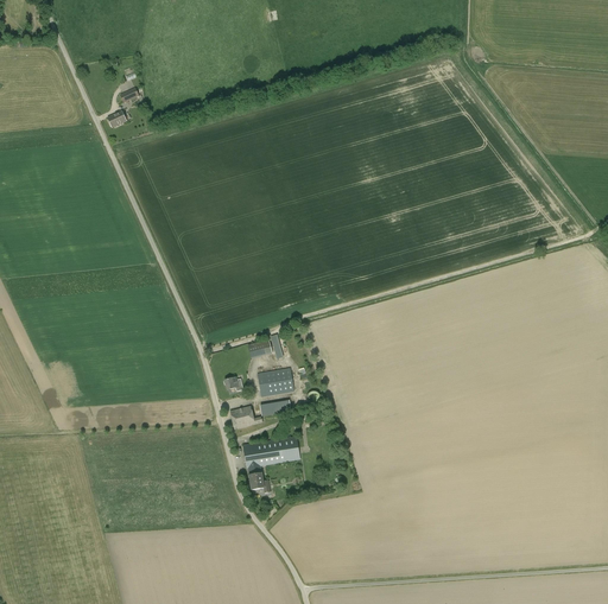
[(139,94),(135,86),(120,93),(124,101),(139,94)]
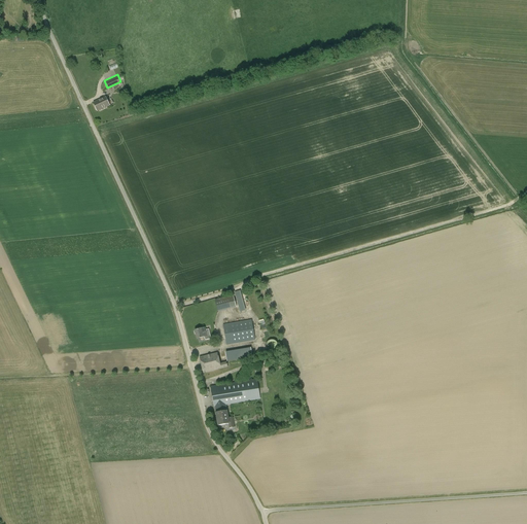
[(93,100),(97,109),(110,103),(105,94),(93,100)]
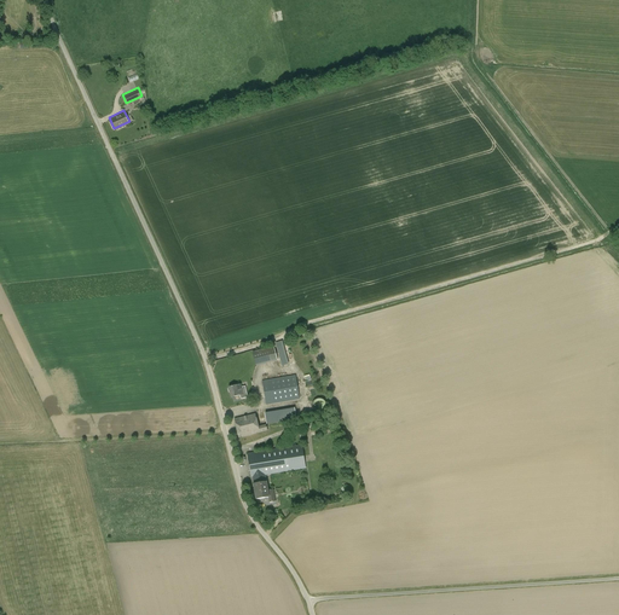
[(282,337),(275,340),(282,364),(288,361),(282,337)]
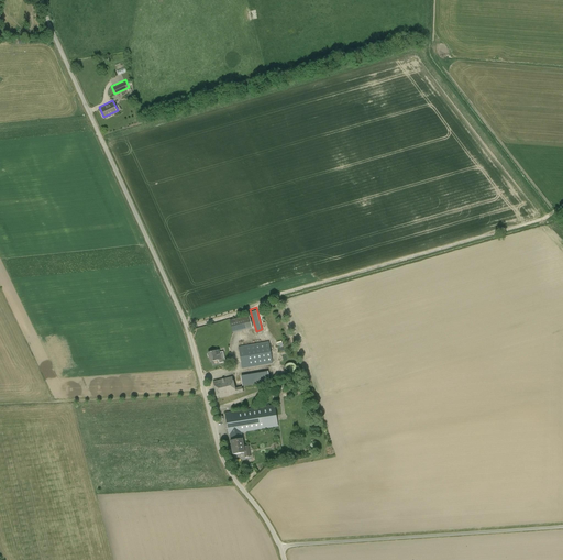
[(232,330),(252,326),(249,313),(229,317),(232,330)]
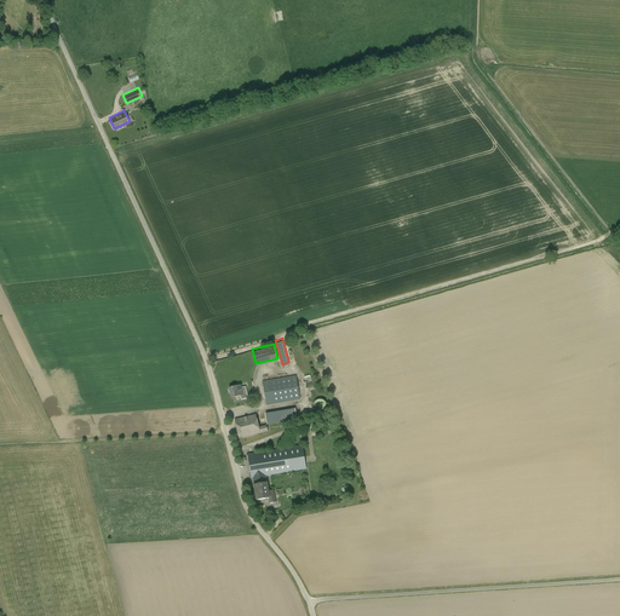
[(296,373),(262,379),(267,403),(300,397),(296,373)]
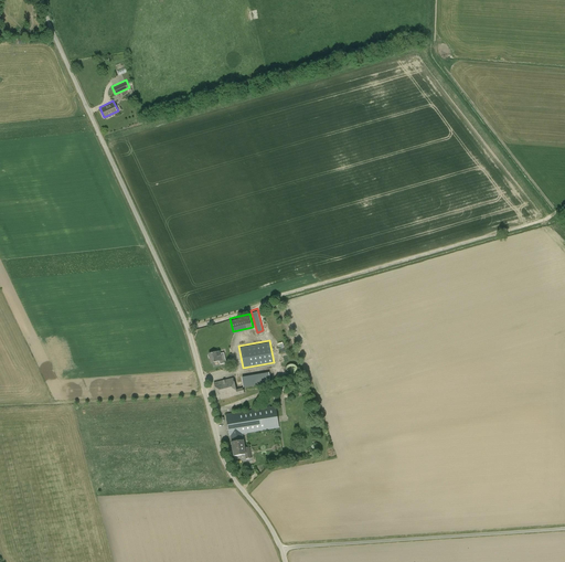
[(209,351),(211,360),(220,359),(221,361),(226,360),(224,350),(221,351),(220,349),(209,351)]
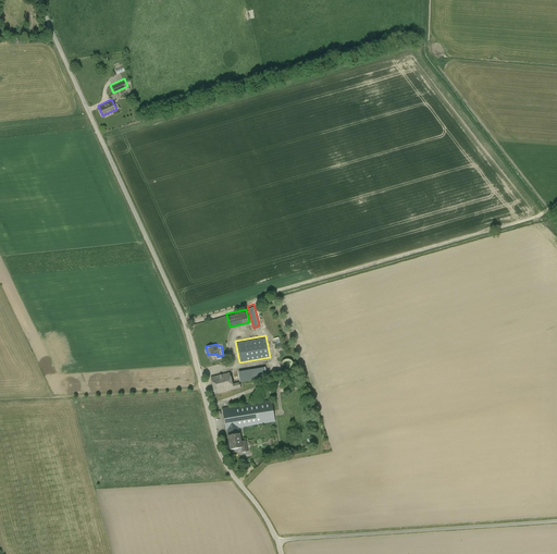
[(264,374),(262,366),(237,370),(239,379),(264,374)]
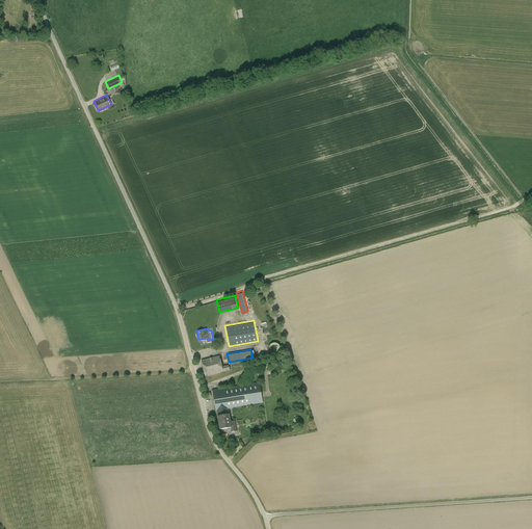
[(229,363),(221,364),(219,353),(202,358),(205,374),(230,368),(229,363)]
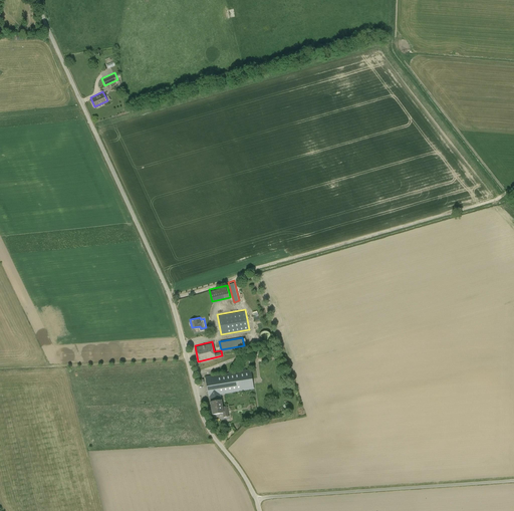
[(211,400),(213,413),(223,411),(224,415),(228,415),(227,405),(222,405),(221,398),(220,393),(253,388),(251,366),(206,374),(208,395),(210,394),(211,400)]
